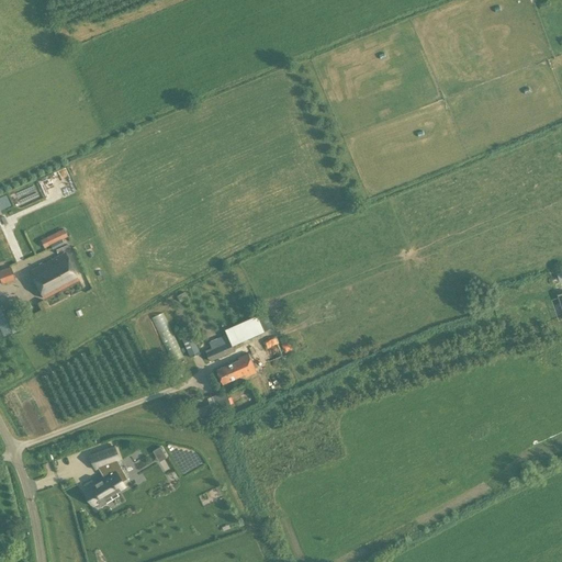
[(0,197),(0,209),(11,204),(7,194),(0,197)]
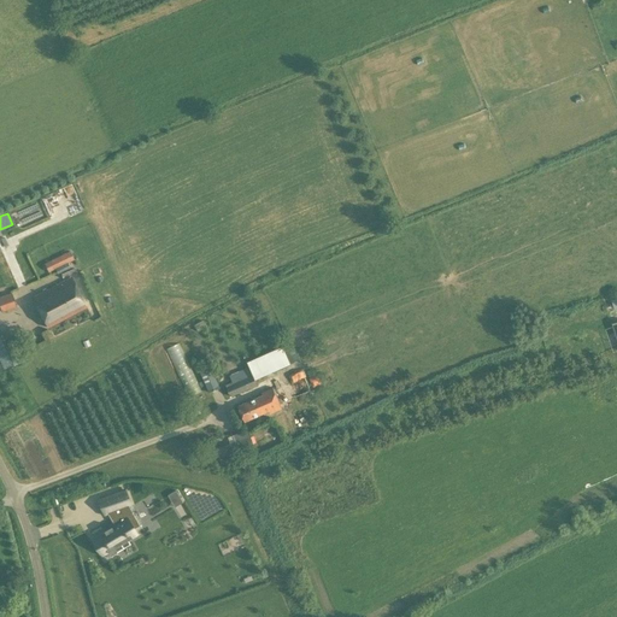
[(53,269),(72,260),(69,252),(50,262),(53,269)]
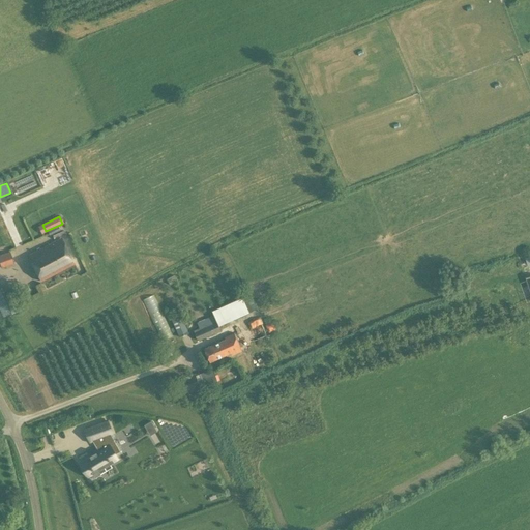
[(28,255),(41,282),(75,264),(61,238),(28,255)]
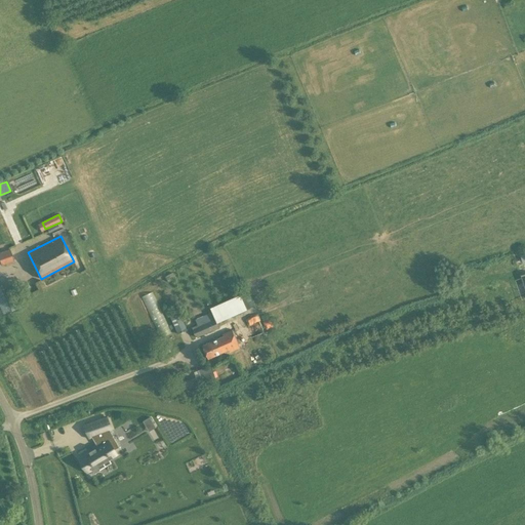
[(0,263),(1,266),(13,261),(9,249),(0,252),(0,263)]
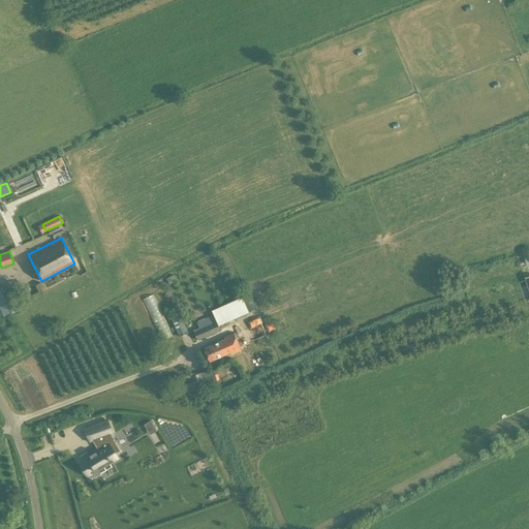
[(1,287),(0,287),(0,307),(1,309),(9,305),(1,287)]
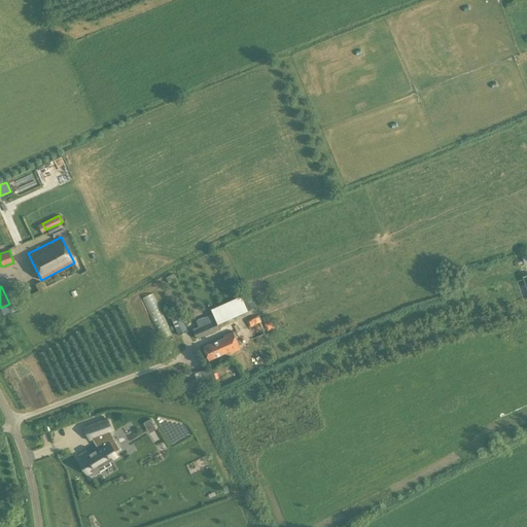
[(154,292),(145,295),(159,336),(169,332),(154,292)]
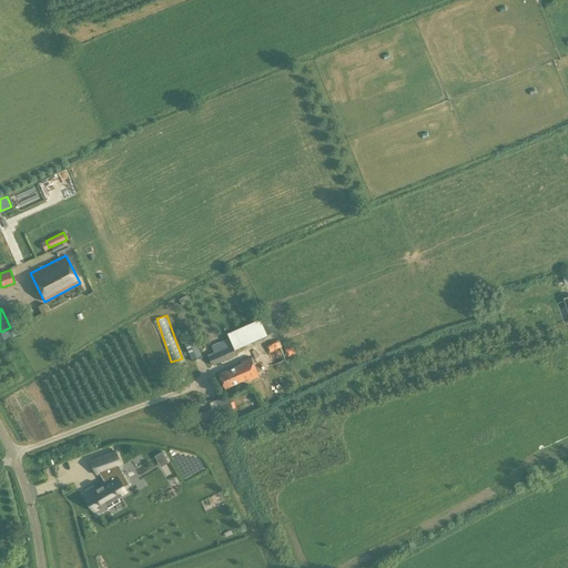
[(264,332),(259,317),(227,331),(230,337),(211,345),(213,352),(208,354),(212,365),(236,354),(233,345),(264,332)]
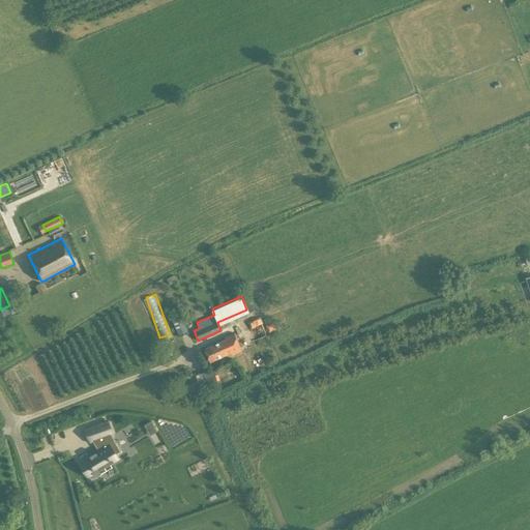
[(187,331),(183,320),(174,323),(179,334),(187,331)]
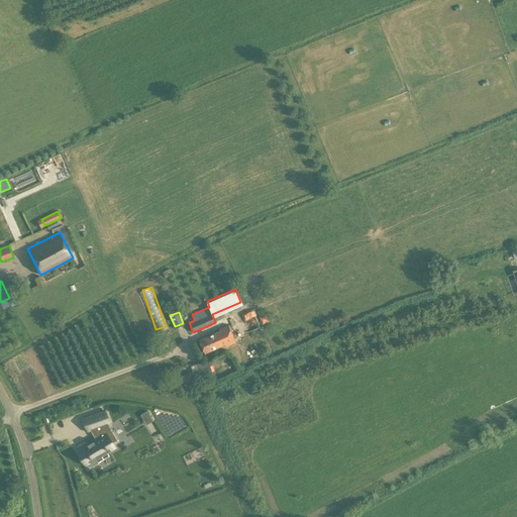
[(205,352),(225,344),(226,346),(236,342),(228,324),(218,328),(219,330),(199,339),(205,352)]
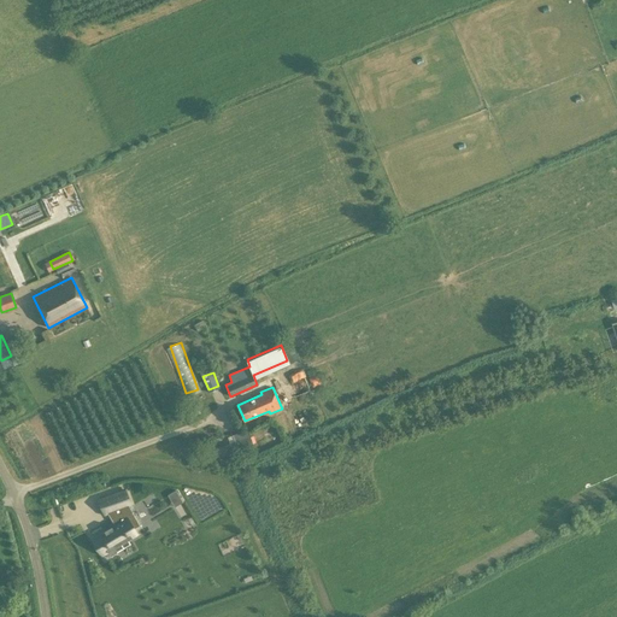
[(219,457),(254,445),(248,428),(230,435),(233,442),(216,448),(219,457)]
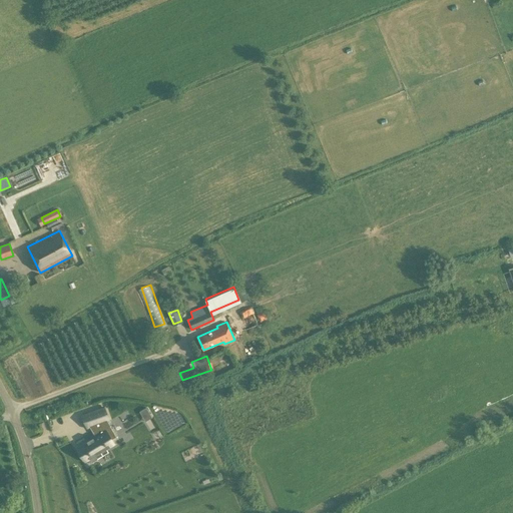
[(96,437),(78,448),(86,461),(88,460),(90,464),(97,459),(95,455),(106,448),(106,449),(114,444),(111,441),(117,437),(107,421),(108,420),(104,408),(83,415),(87,428),(90,427),(96,437)]
